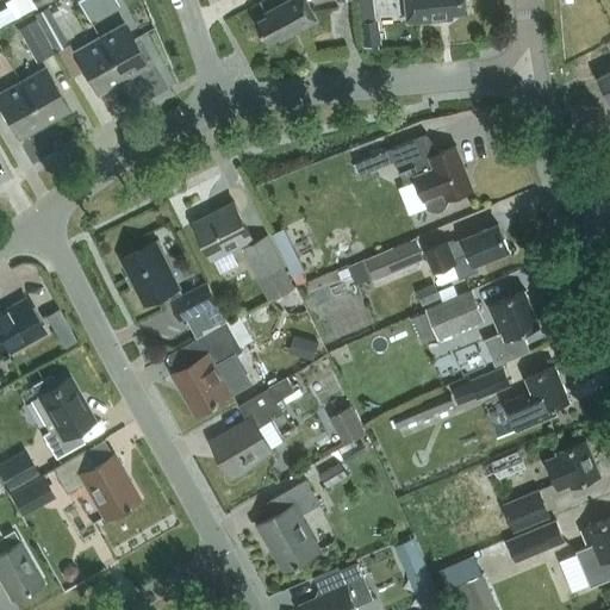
[(13,17),(35,6),(31,0),(6,0),(5,1),(7,6),(13,17)]
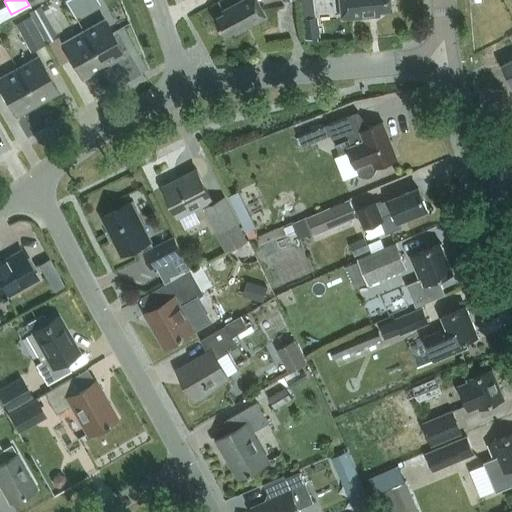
[(257,0),(242,0),(223,11),(224,14),(215,18),(225,36),(234,31),(235,34),(267,17),(257,0)]
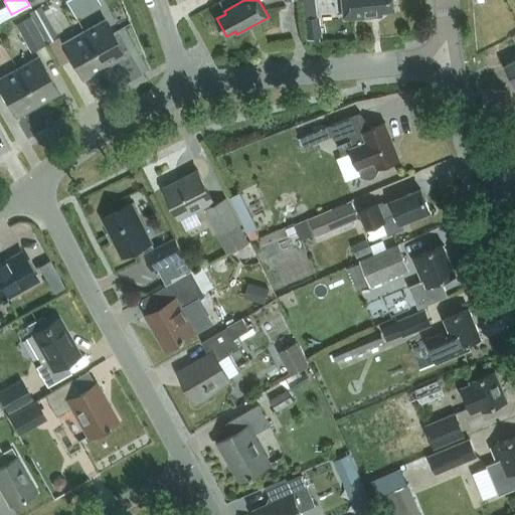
[(342,0),(344,19),(382,15),(382,11),(395,10),(393,0),(342,0)]
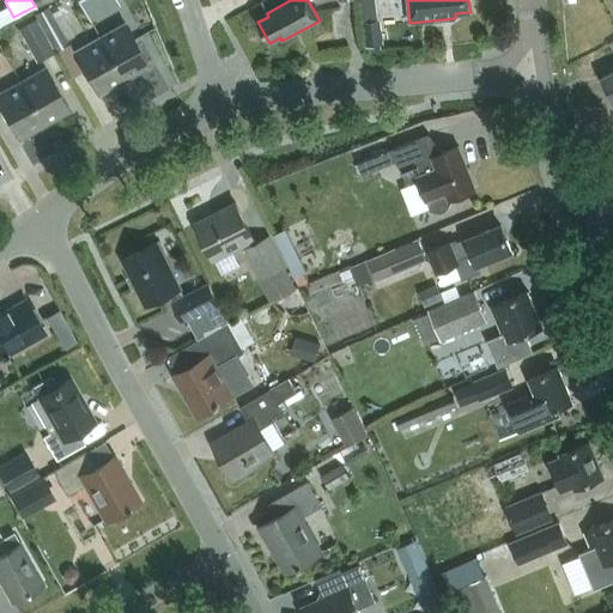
[(7,6),(0,10),(0,23),(13,17),(7,6)]
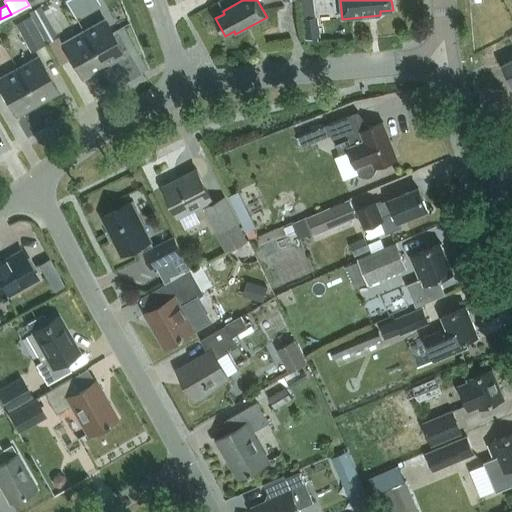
[(39,5),(28,11),(30,13),(34,21),(46,42),(57,37),(43,10),(39,5)]
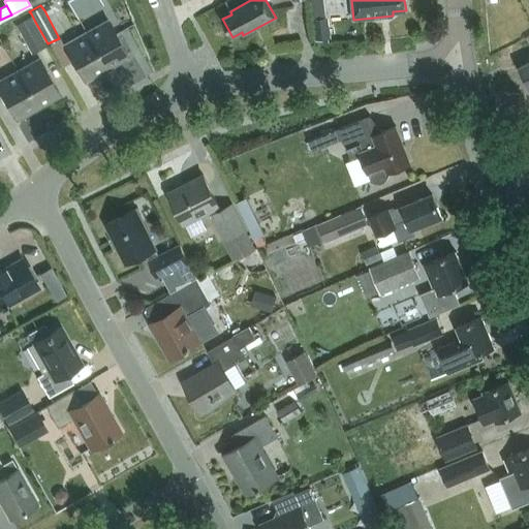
[(32,54),(48,43),(35,22),(31,13),(13,24),(32,54)]
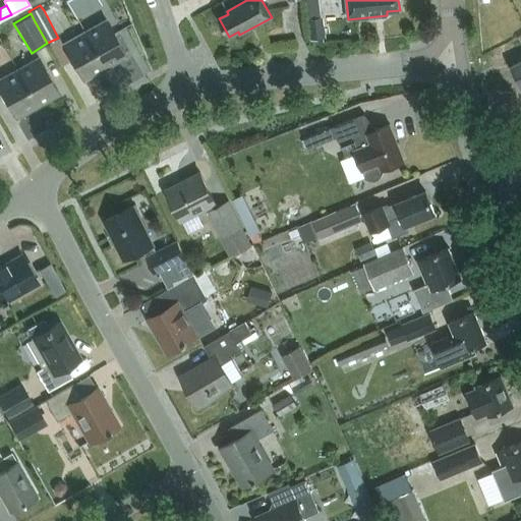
[(311,18),(308,18),(311,39),(327,37),(324,16),(311,18)]
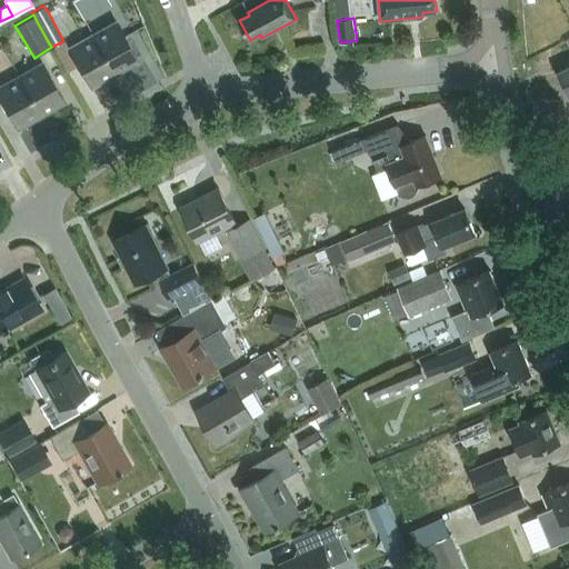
[(113,72),(138,58),(117,22),(93,36),(113,72)]
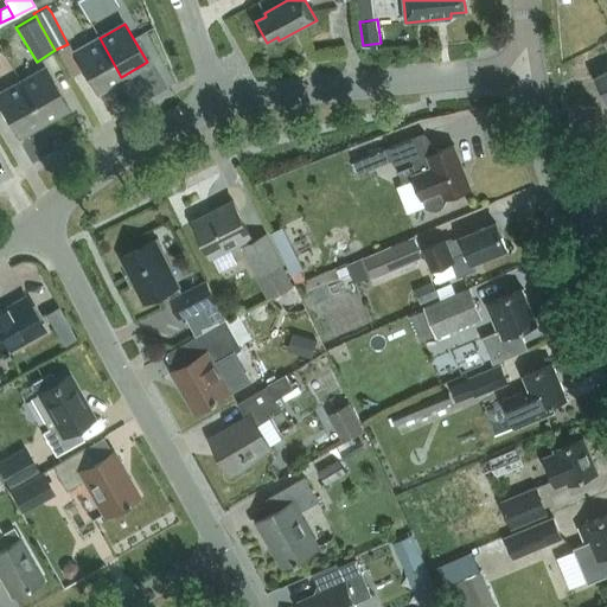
[(96,91),(121,77),(100,38),(74,52),(96,91)]
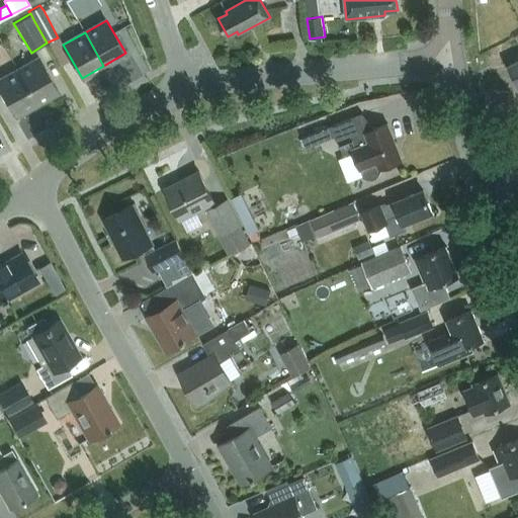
[(36,103),(58,91),(39,58),(18,70),(36,103)]
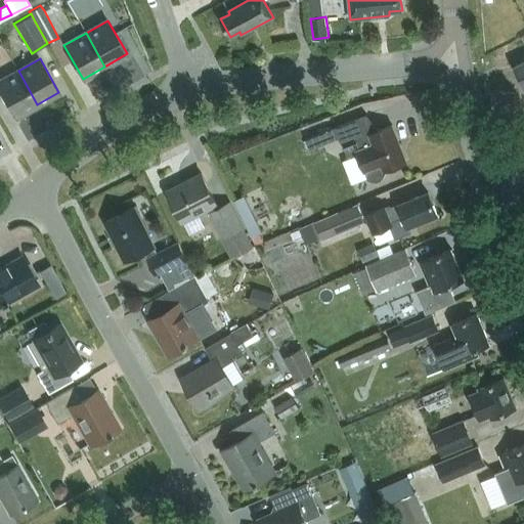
[(523,60),(515,66),(523,84),(523,60)]
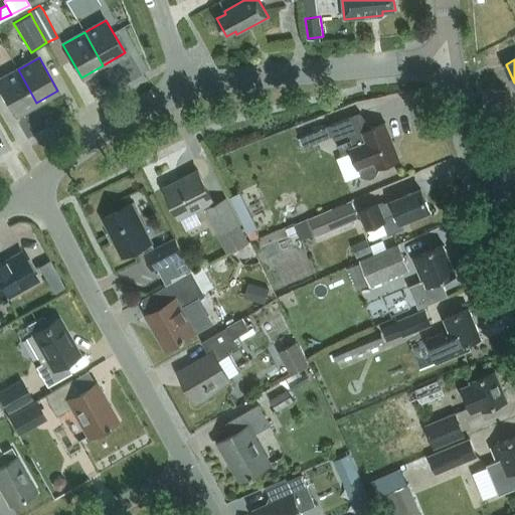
[(0,89),(14,115),(36,103),(18,69),(0,79),(0,89)]
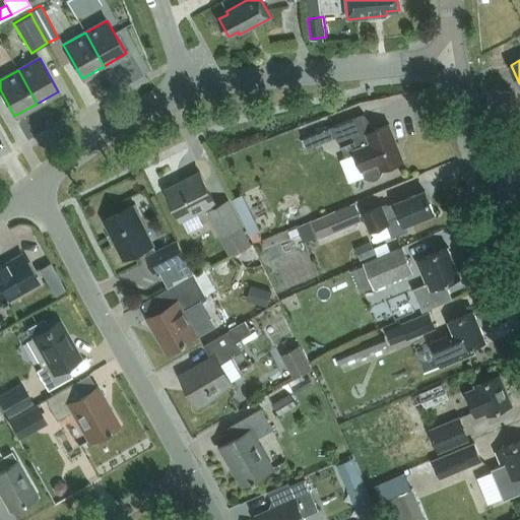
[(366,178),(370,179),(374,179),(378,178),(380,175),(382,171),(382,170),(403,160),(389,124),(368,132),(361,116),(334,126),(345,156),(355,153),(363,171),(363,170),(366,178)]
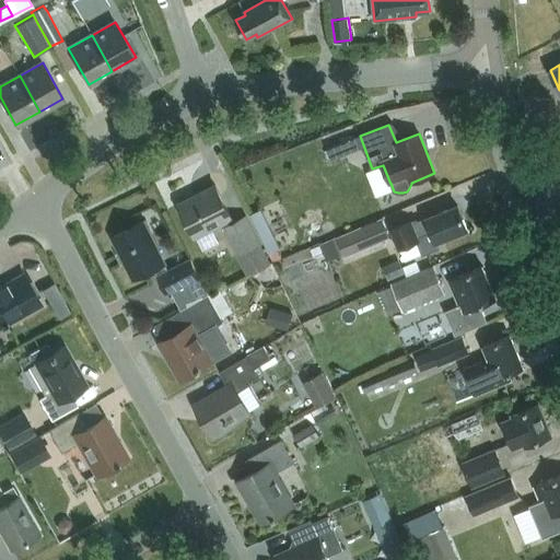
[(326,149),(330,160),(345,154),(340,143),(326,149)]
